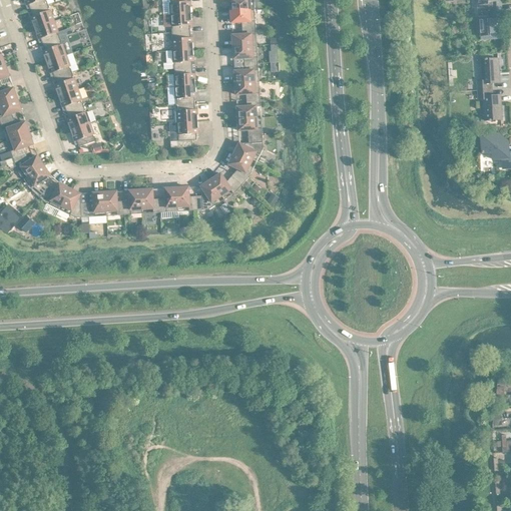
[(27,1),(30,10),(47,4),(46,0),(24,0),(25,1),(27,1)]
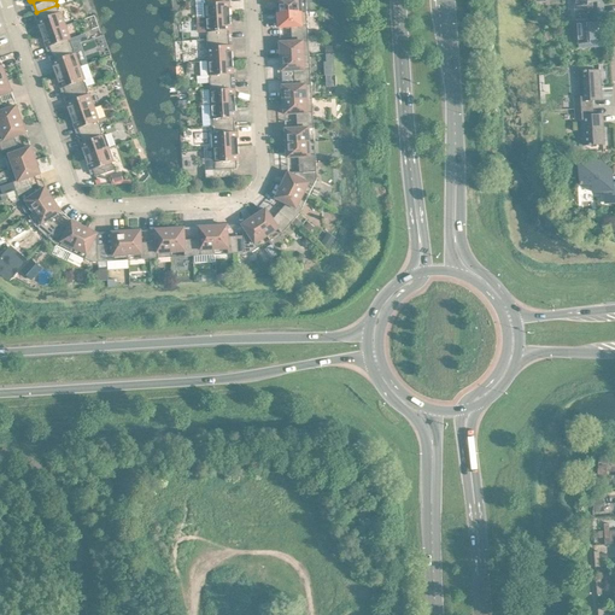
[(204,0),(205,17),(229,16),(228,5),(227,5),(226,0),(204,0)]
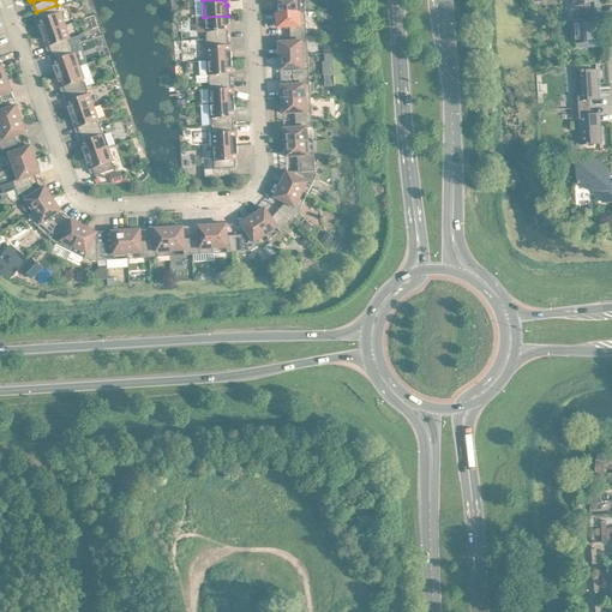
[(275,0),(276,12),(299,11),(298,0),(275,0)]
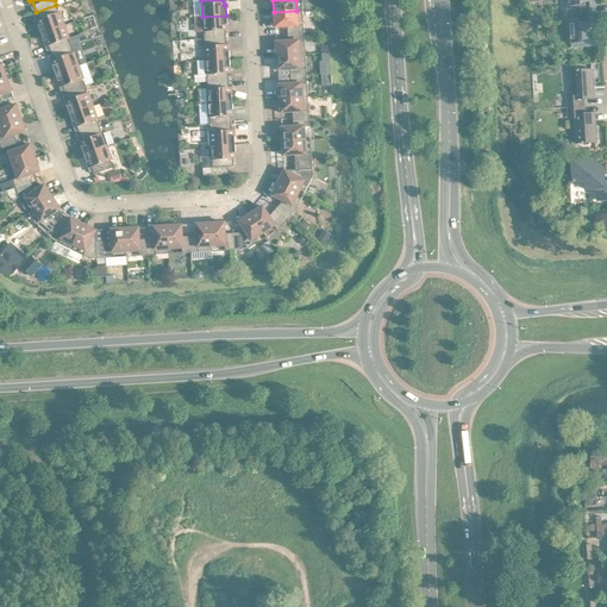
[(580,5),(580,13),(595,13),(594,0),(593,1),(592,0),(565,0),(567,6),(580,5)]
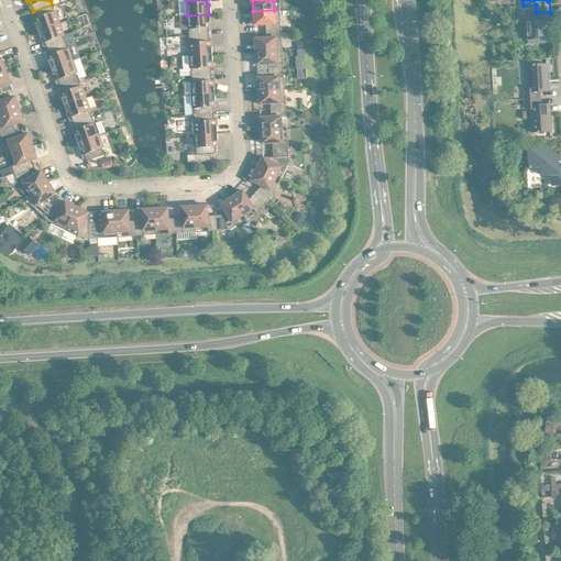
[(35,21),(37,30),(58,23),(52,4),(33,11),(36,21),(35,21)]
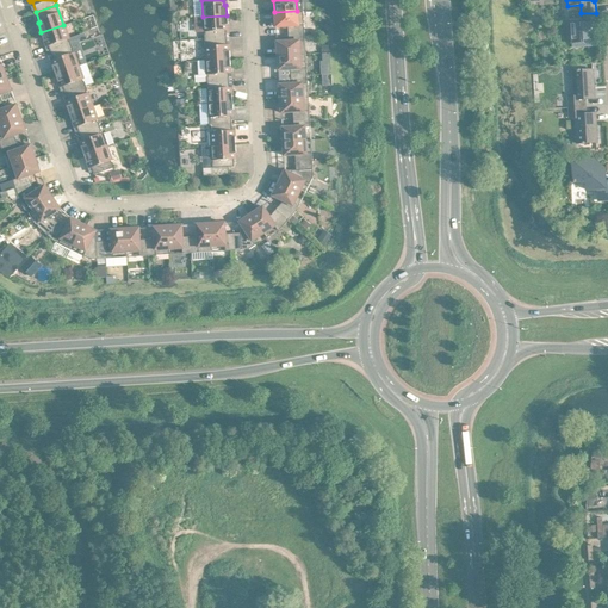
[(287,26),(287,33),(304,32),(303,11),(297,11),(274,12),(275,26),(287,26)]
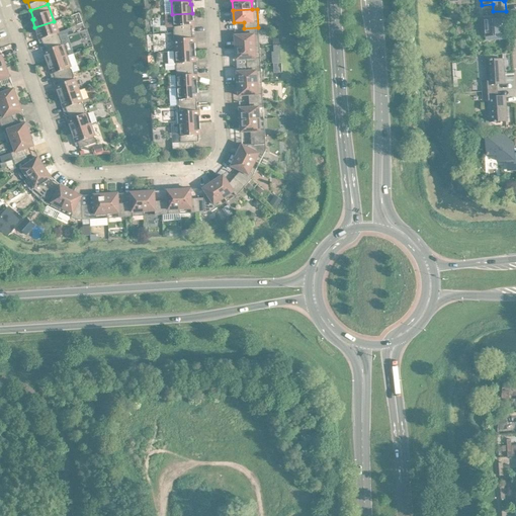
[(506,11),(493,11),(493,18),(482,19),(483,36),(495,35),(495,33),(506,32),(505,18),(506,18),(506,11)]
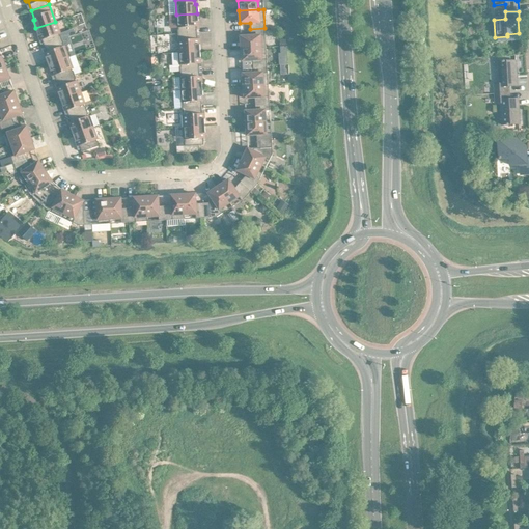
[(176,15),(177,33),(196,32),(196,23),(198,22),(197,14),(176,15)]
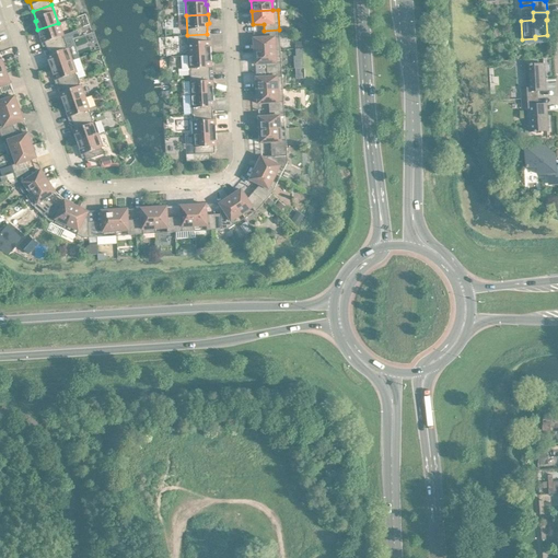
[(43,38),(46,48),(65,42),(58,23),(37,30),(41,38),(43,38)]
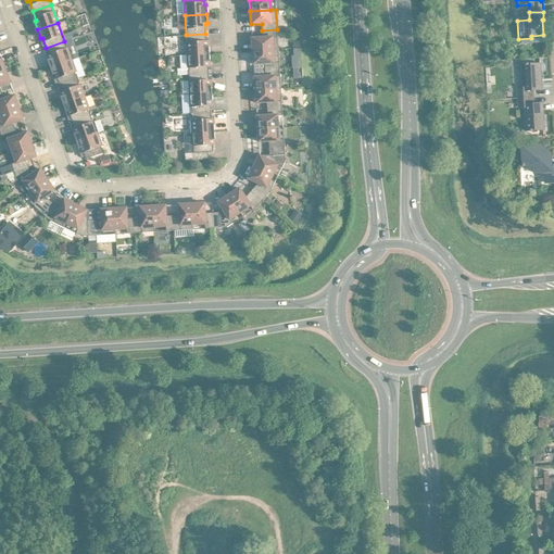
[(251,38),(252,50),(278,49),(277,29),(262,30),(262,37),(251,38)]
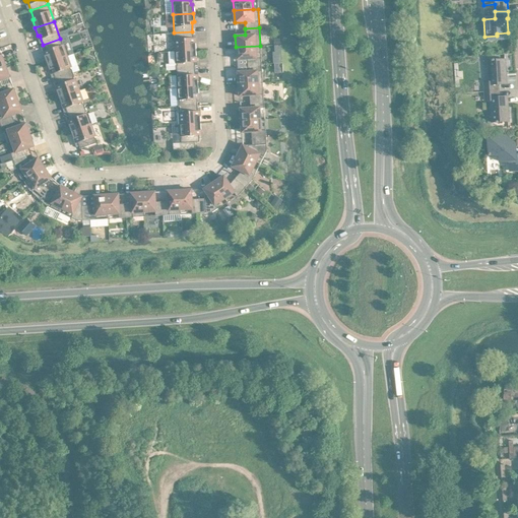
[(174,33),(175,51),(195,50),(195,41),(193,41),(192,31),(174,33)]
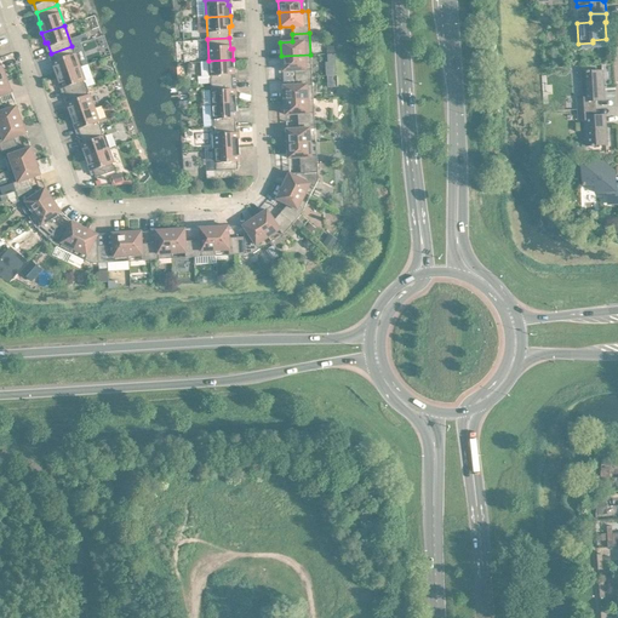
[(53,64),(56,74),(79,67),(72,46),(51,53),(55,64),(53,64)]
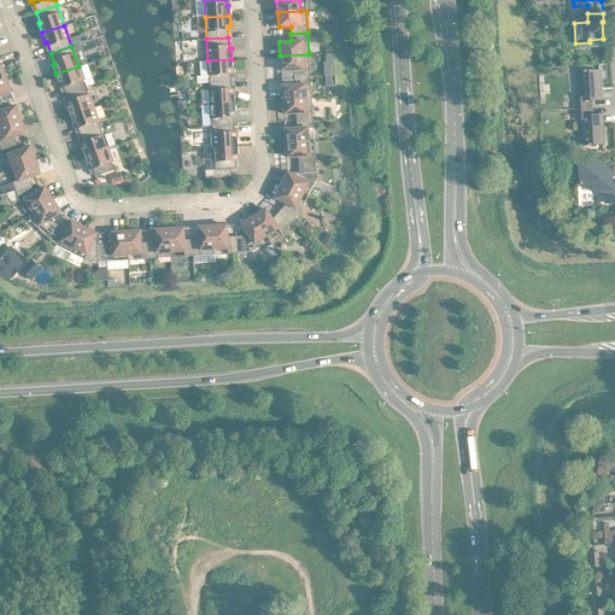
[(326,62),(323,62),(324,75),(326,75),(334,75),(333,53),(324,53),(326,62)]
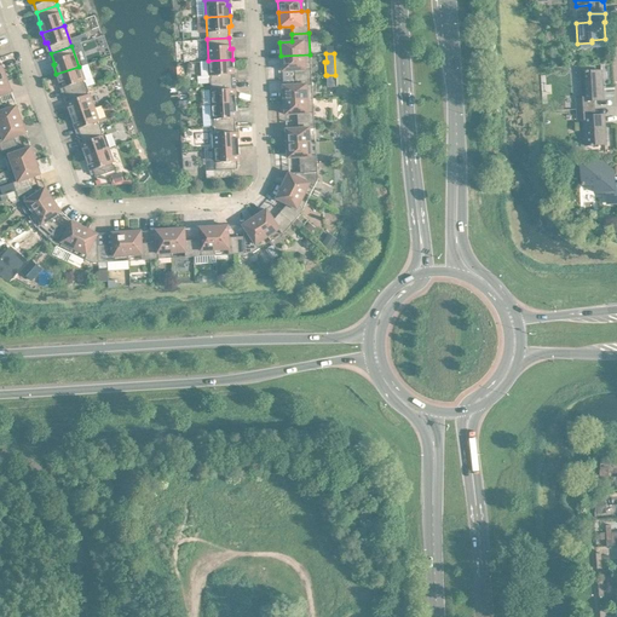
[(294,70),(294,78),(311,76),(310,55),(281,56),(282,70),(294,70)]
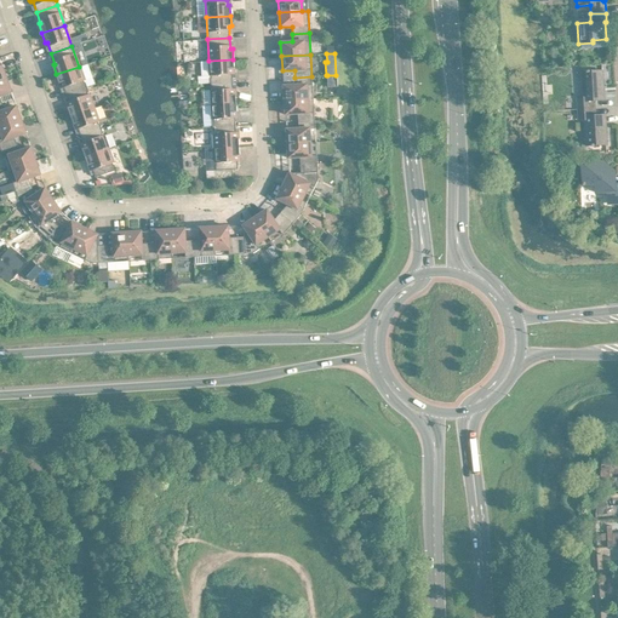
[(209,61),(210,83),(233,81),(232,69),(234,69),(233,59),(209,61)]
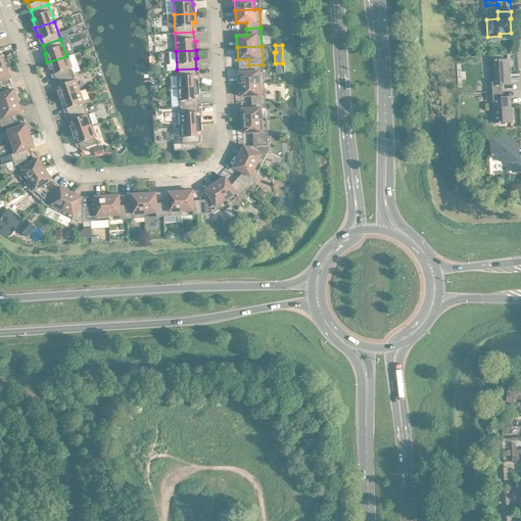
[(52,70),(55,80),(73,74),(66,56),(47,62),(50,70),(52,70)]
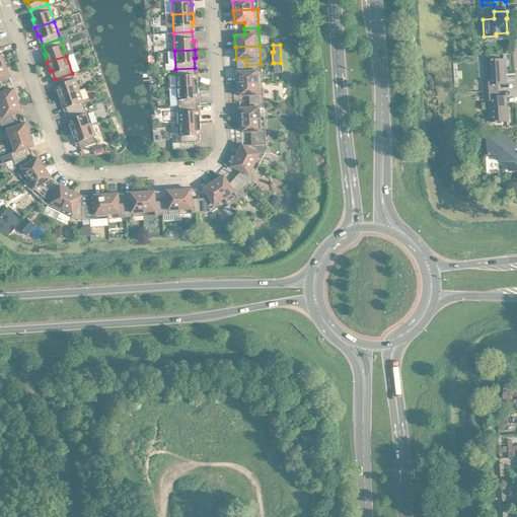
[(482,82),(483,91),(498,90),(498,83),(505,83),(503,59),(493,60),(493,59),(490,59),(490,60),(486,60),(487,81),(482,82)]
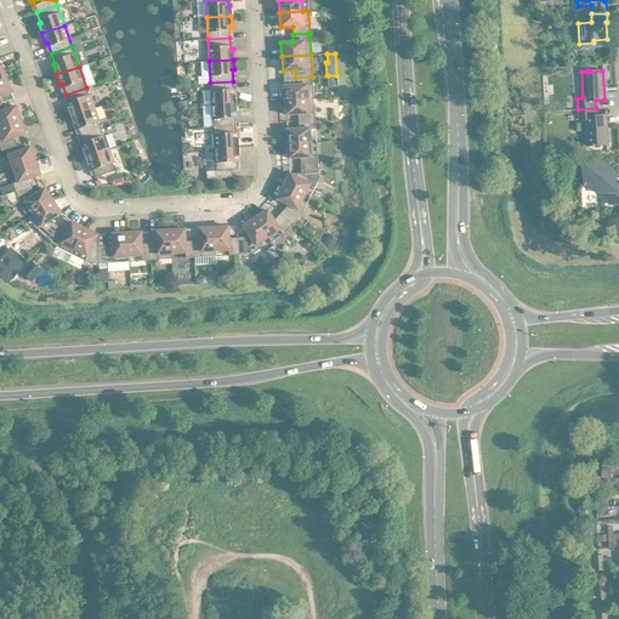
[(336,75),(328,75),(328,87),(338,86),(338,75),(336,75)]
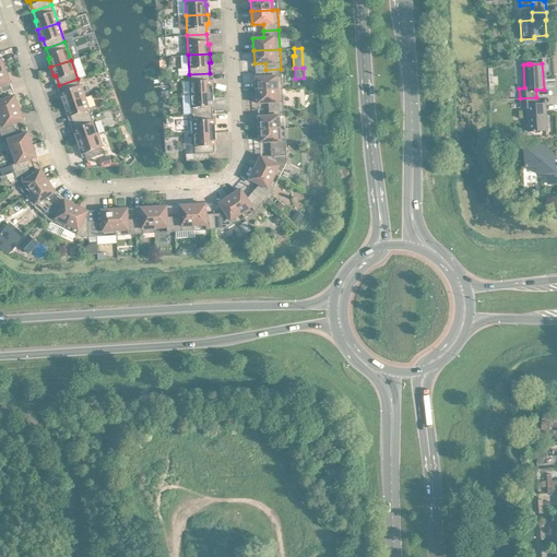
[(256,78),(256,90),(282,89),(281,69),(265,70),(267,76),(256,78)]
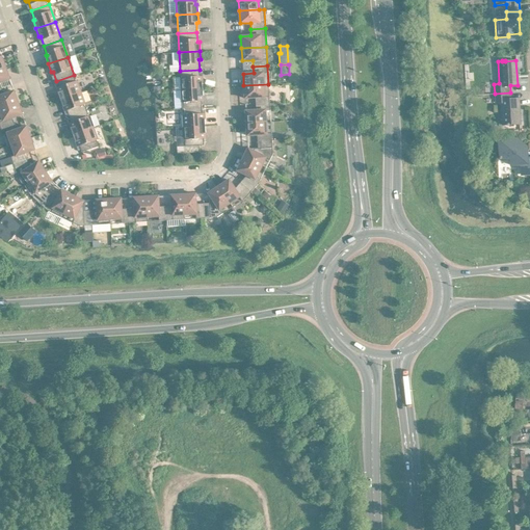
[(0,88),(1,88),(11,84),(5,67),(0,68),(0,88)]
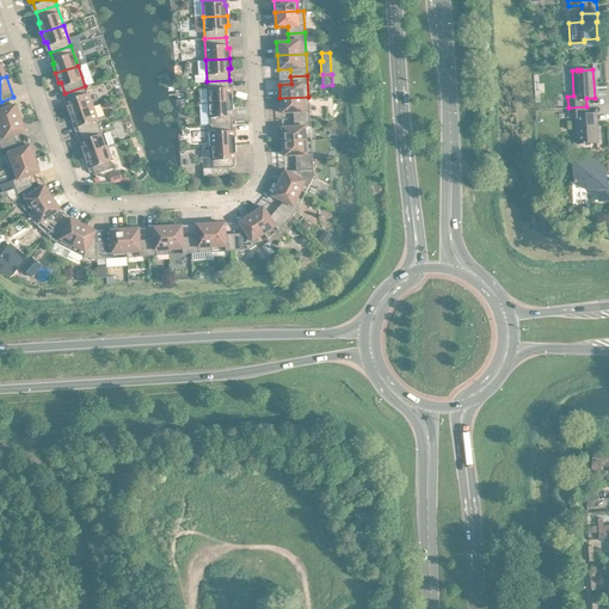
[(207,81),(208,103),(232,102),(232,91),(229,91),(229,80),(207,81)]
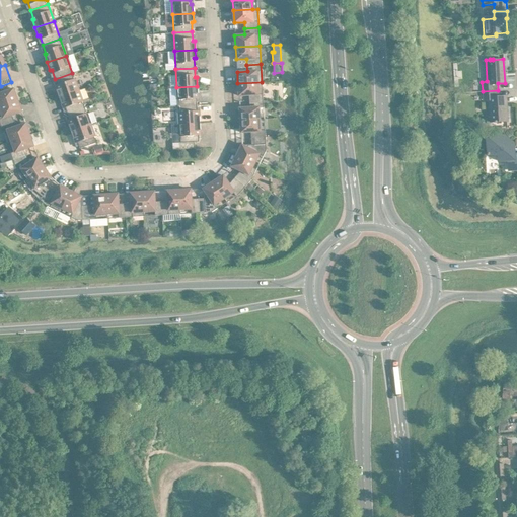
[(56,88),(59,96),(78,89),(72,73),(55,79),(58,87),(56,88)]
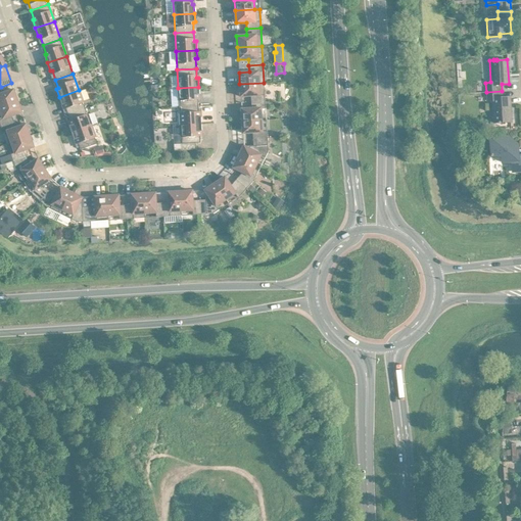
[(250,95),(250,102),(265,101),(264,83),(239,84),(240,96),(250,95)]
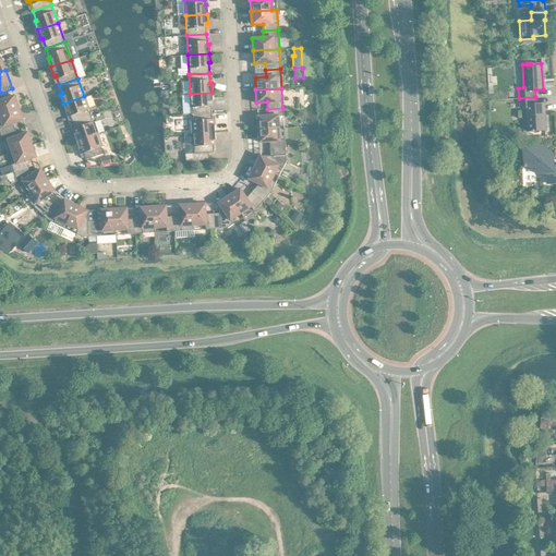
[(0,112),(19,107),(14,95),(4,98),(1,93),(0,93),(0,112)]
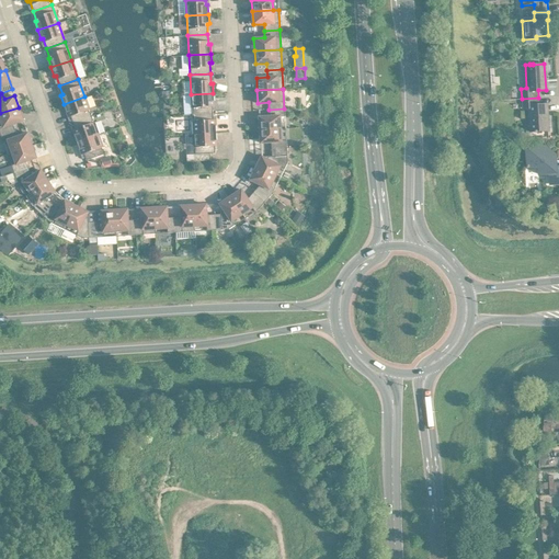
[(191,94),(192,114),(213,113),(212,102),(214,102),(213,93),(191,94)]
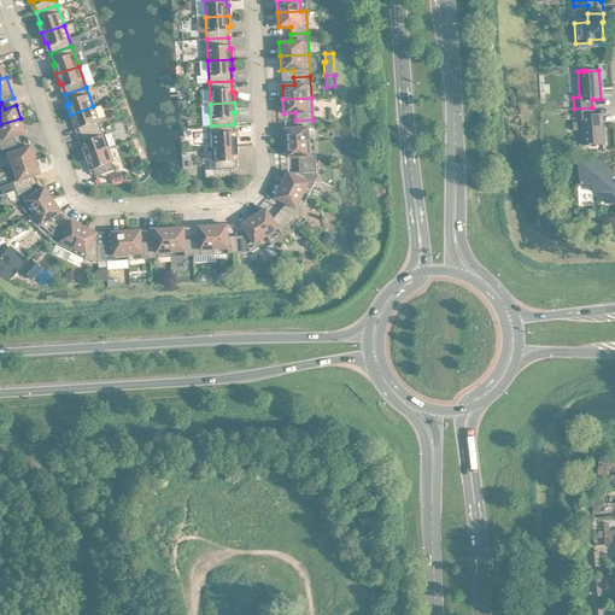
[(76,124),(80,135),(100,127),(93,106),(70,115),(74,124),(76,124)]
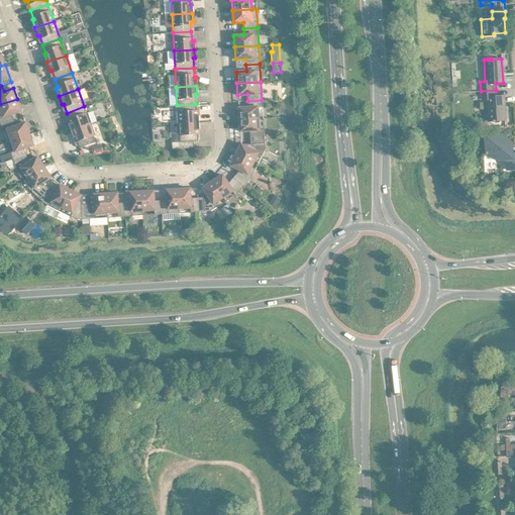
[(496,90),(481,91),(482,100),(487,100),(488,121),(492,120),(492,121),(495,121),(494,120),(505,120),(504,96),(496,96),(496,90)]
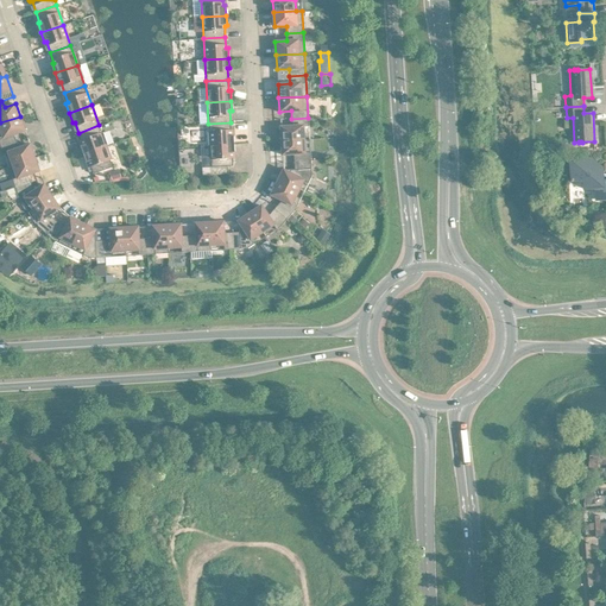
[(0,143),(1,146),(16,141),(13,134),(25,130),(20,117),(0,122),(0,143)]
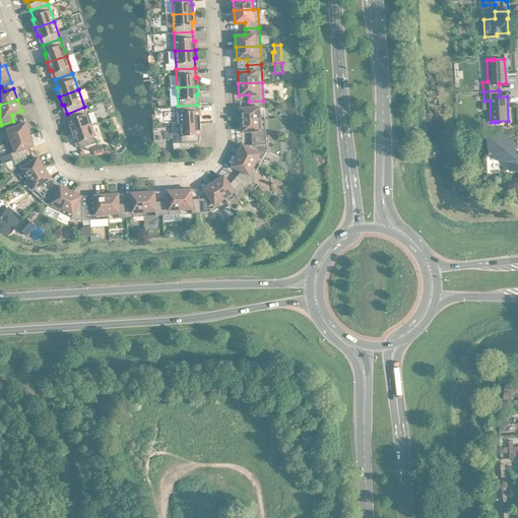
[(240,109),(241,120),(260,119),(259,108),(264,108),(263,101),(249,102),(250,108),(240,109)]
